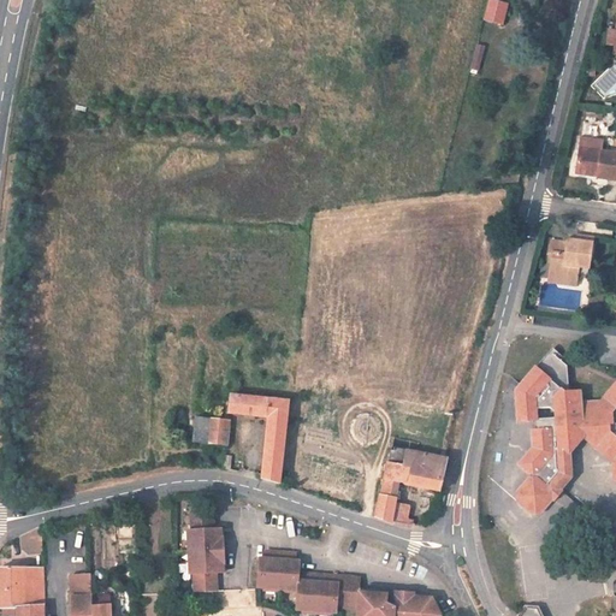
[(511,4),(497,0),(492,0),(486,19),(505,25),(511,4)]
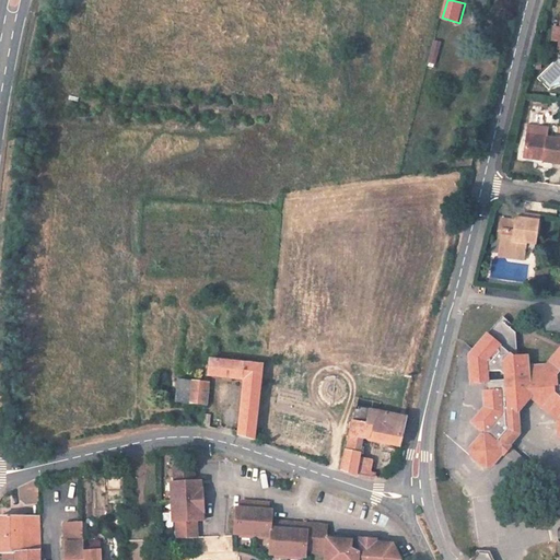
[(435,66),(440,41),(432,39),(428,63),(435,66)]
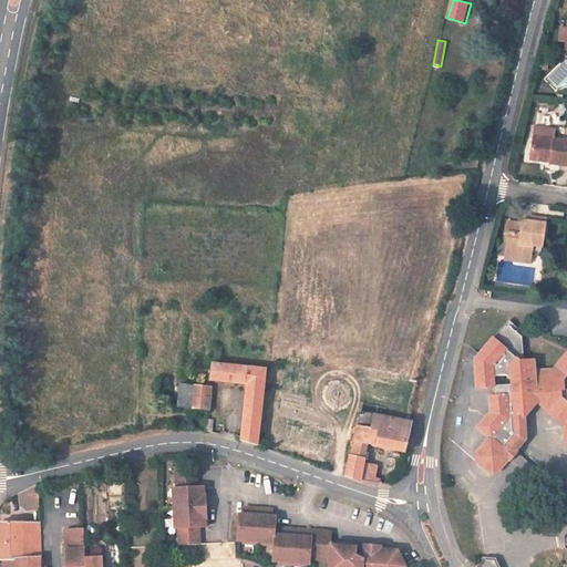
[(554,155),(554,160),(566,161),(566,137),(538,134),(535,152),(554,155)]
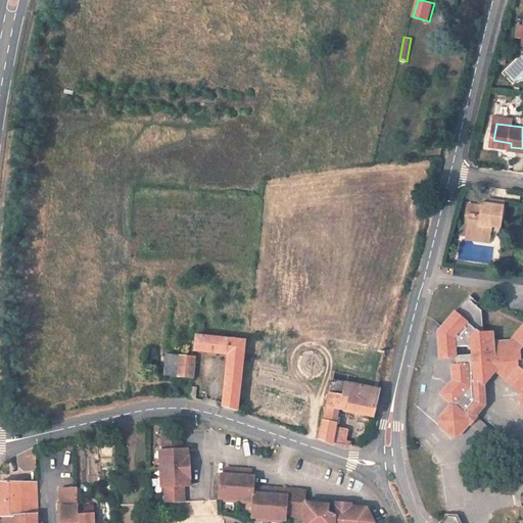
[(473,211),(472,221),(469,233),(493,236),(494,231),(495,223),(504,224),(508,198),(492,196),(492,200),(491,208),(485,206),(485,203),(471,201),(469,210),(473,211)]
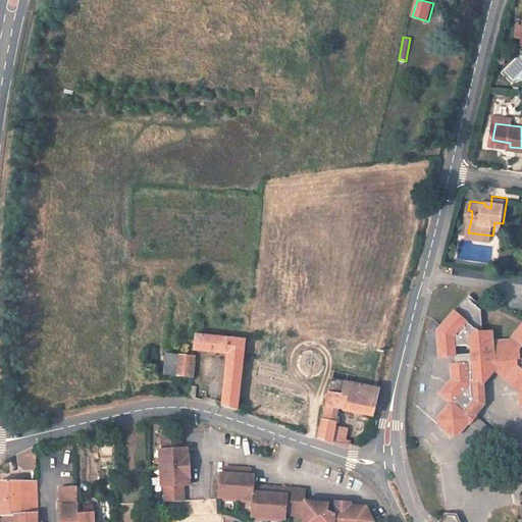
[(502,232),(503,223),(494,222),(493,230),(502,232)]
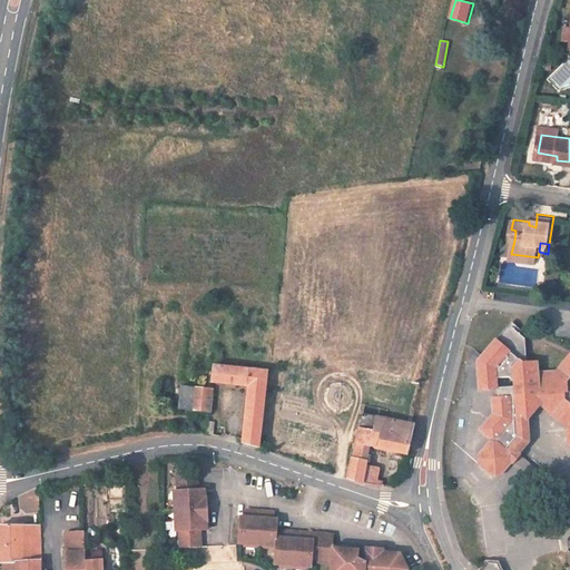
[(489,444),(492,444),(493,449),(490,449),(479,460),(480,470),(491,480),(500,479),(512,465),(512,458),(519,458),(530,444),(529,422),(541,409),(552,418),(557,413),(568,423),(569,442),(569,443),(569,354),(568,354),(552,372),(534,374),(533,363),(519,364),(516,361),(522,353),(521,340),(505,326),(473,363),(475,394),(497,393),(497,403),(491,404),(492,421),(479,436),(489,444)]
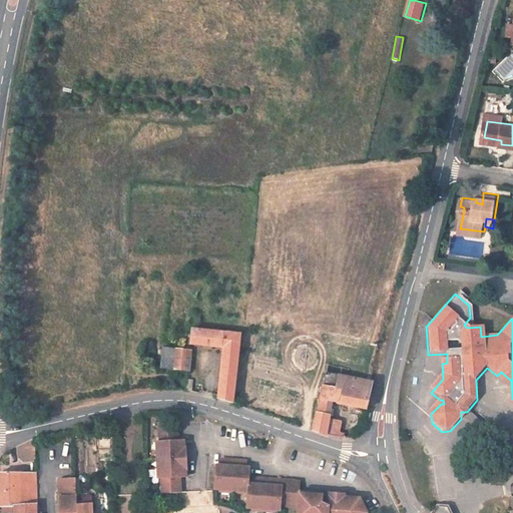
[(226,346),(222,398),(238,401),(242,334),(205,329),(194,328),(192,342),(226,346)]
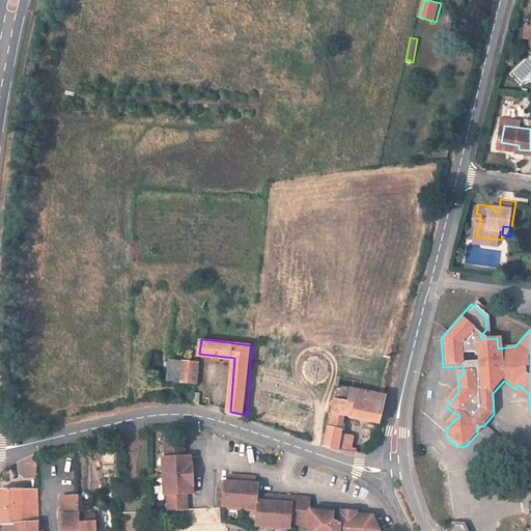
[(200,360),(184,358),(182,379),(198,381),(200,360)]
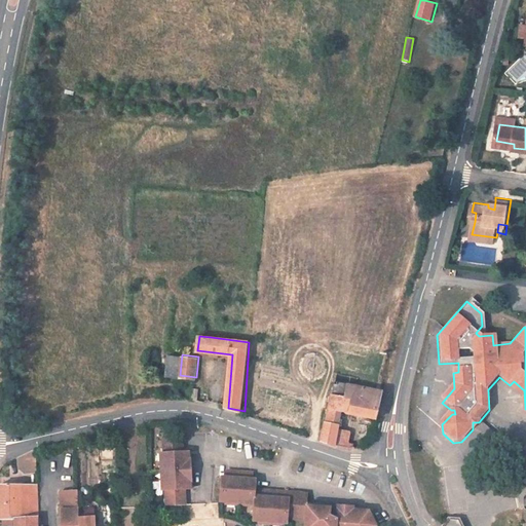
[(195,385),(193,400),(201,402),(201,386),(195,385)]
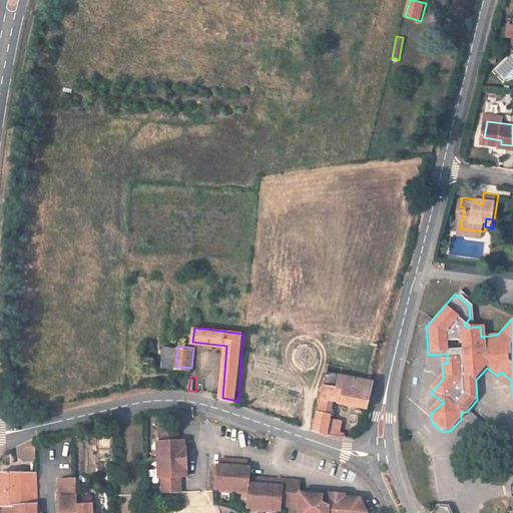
[(326,387),(316,430),(330,435),(337,405),(371,410),(377,383),(342,376),(339,388),(326,386),(326,387)]
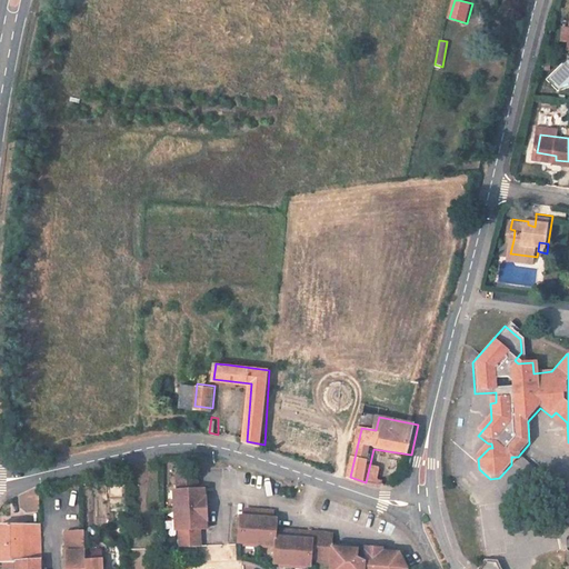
[(180,528),(181,543),(203,542),(201,527),(218,526),(218,522),(211,522),(211,515),(209,515),(208,497),(209,497),(208,489),(215,488),(215,485),(199,486),(197,470),(177,471),(178,487),(173,488),(175,499),(176,499),(177,517),(176,518),(177,528),(180,528)]
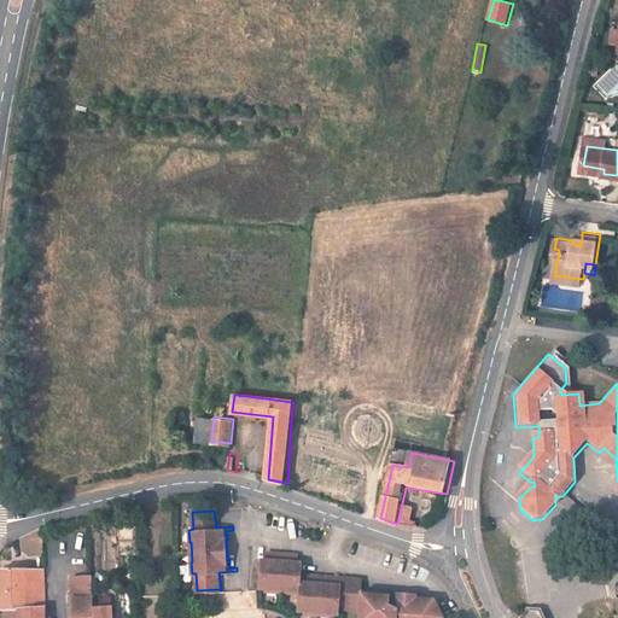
[(21,554),(40,554),(39,529),(19,534),(21,554)]
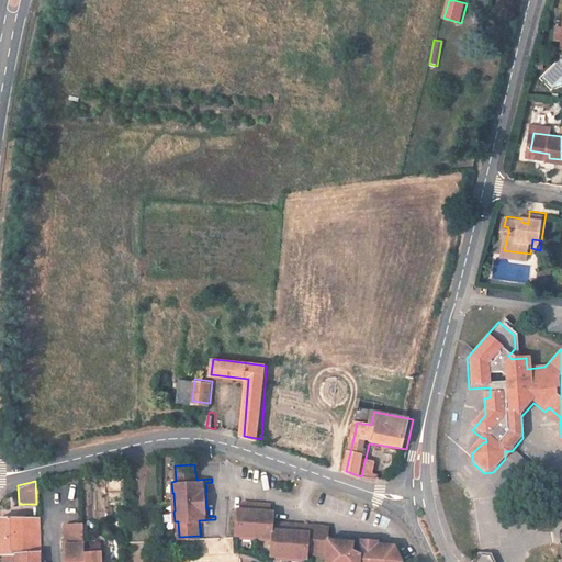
[(317,550),(334,552),(335,536),(335,525),(281,520),(280,509),(277,508),(277,501),(248,499),(247,506),(244,505),(243,530),(280,534),(279,552),(316,557),(317,550)]
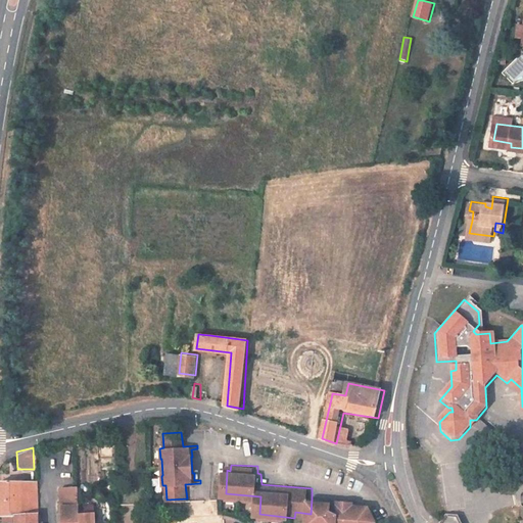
[(0,480),(0,514),(14,514),(37,513),(35,480),(0,480)]
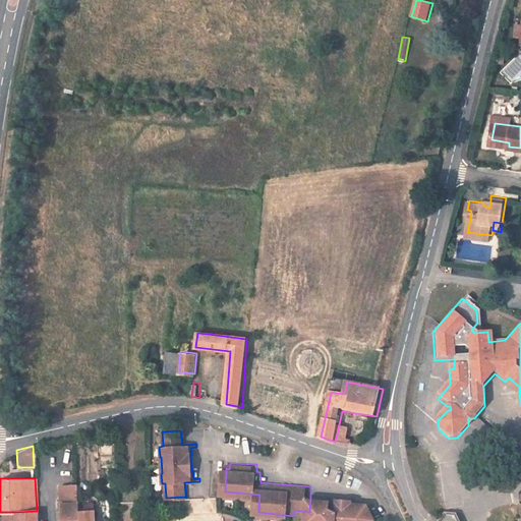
[(78,520),(78,510),(78,500),(78,499),(77,483),(58,484),(59,520),(78,520)]
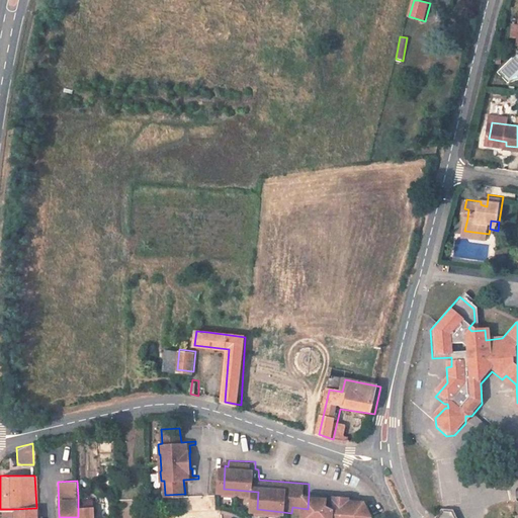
[(309,494),(308,509),(307,517),(366,517),(367,517),(365,508),(360,500),(350,500),(350,496),(335,495),(335,499),(323,498),(323,495),(309,494)]
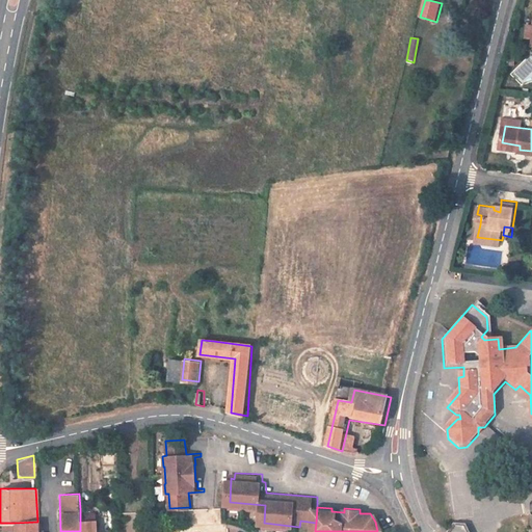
[(97,510),(80,510),(80,521),(97,520),(97,510)]
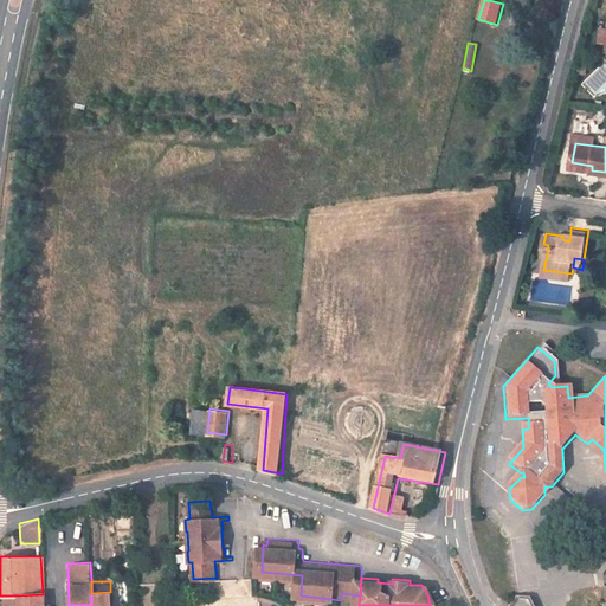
[(91,593),(91,605),(110,605),(110,592),(91,593)]
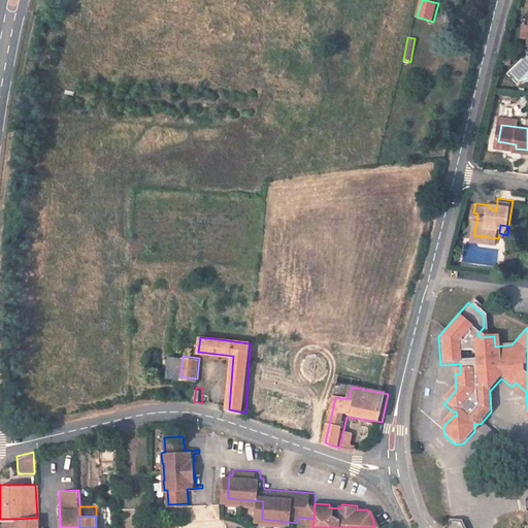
[(14,519),(14,527),(37,527),(37,518),(14,519)]
